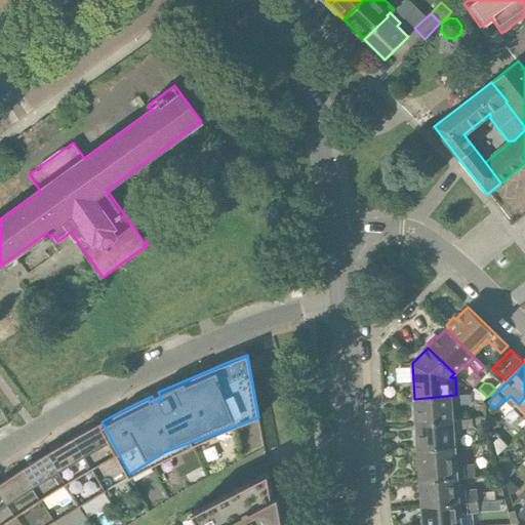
[(456,395),(414,399),(416,423),(453,421),(452,407),(457,407),(457,404),(472,403),(471,394),(456,395)]
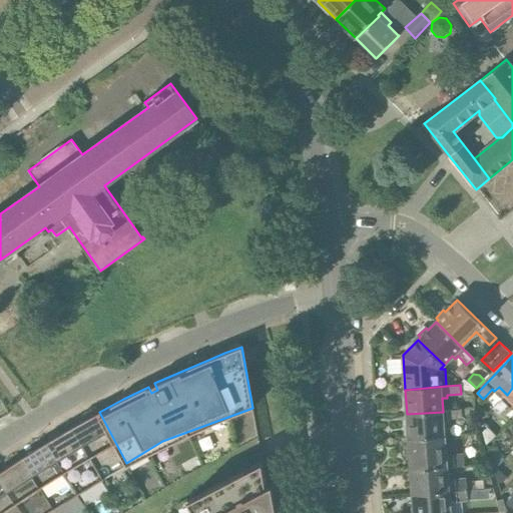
[(512,388),(507,395),(493,409),(498,414),(508,405),(510,407),(512,404),(512,388)]
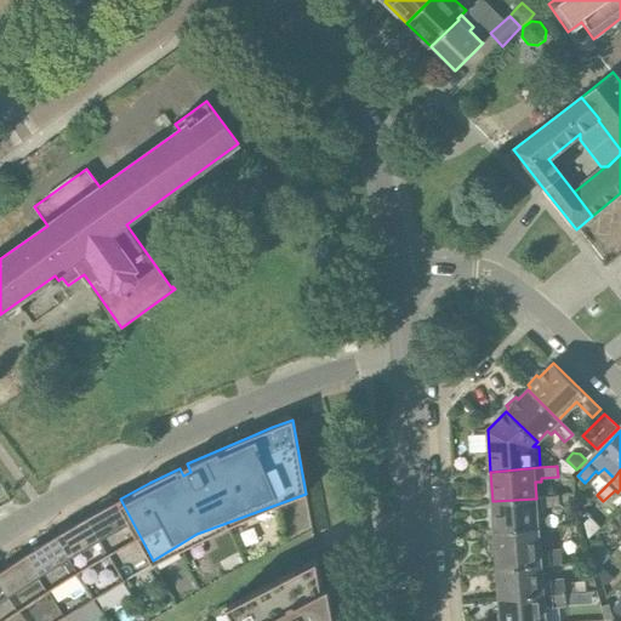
[(536,499),(493,501),(495,531),(539,529),(537,513),(543,512),(543,508),(560,507),(559,506),(569,506),(568,496),(536,499)]
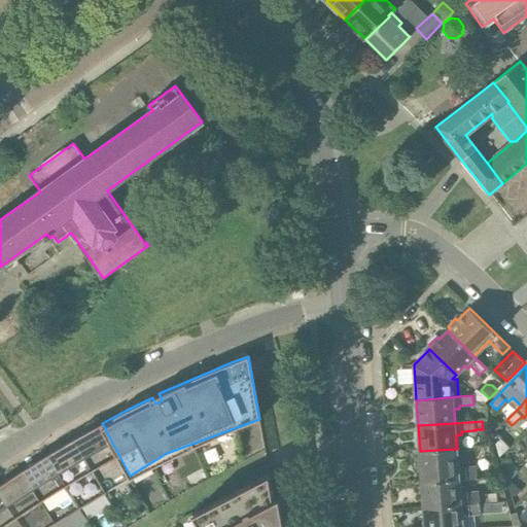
[(130,476),(102,423),(88,431),(75,437),(105,492),(130,476)]
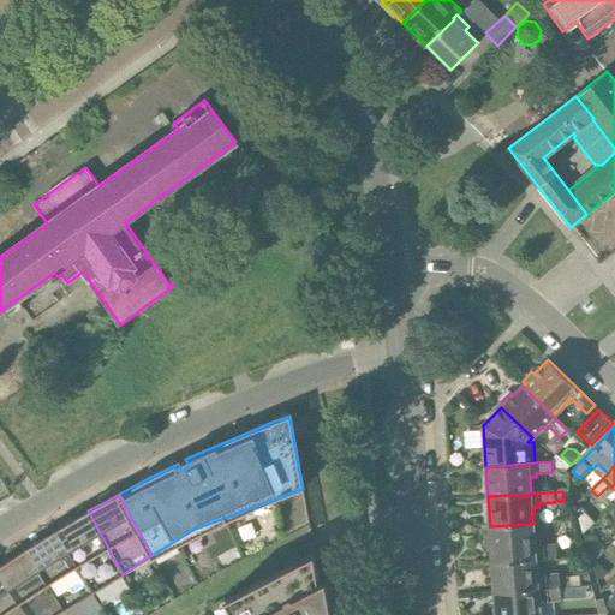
[(123,574),(88,511),(71,521),(58,529),(94,592),(112,580),(123,574)]
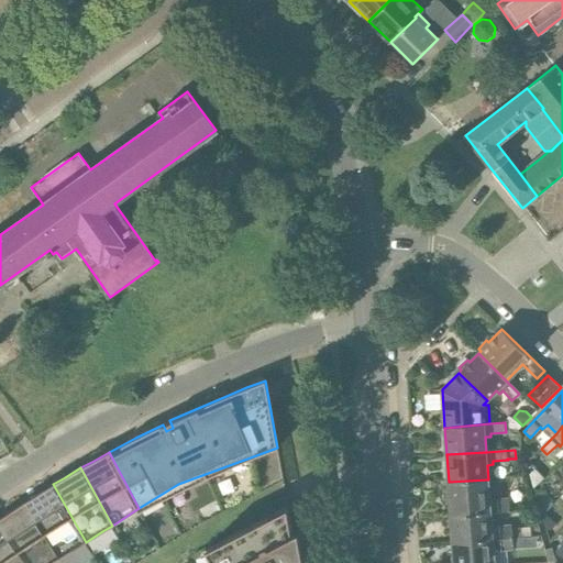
[(488,479),(449,482),(451,516),(490,512),(511,511),(510,499),(489,500),(488,479)]
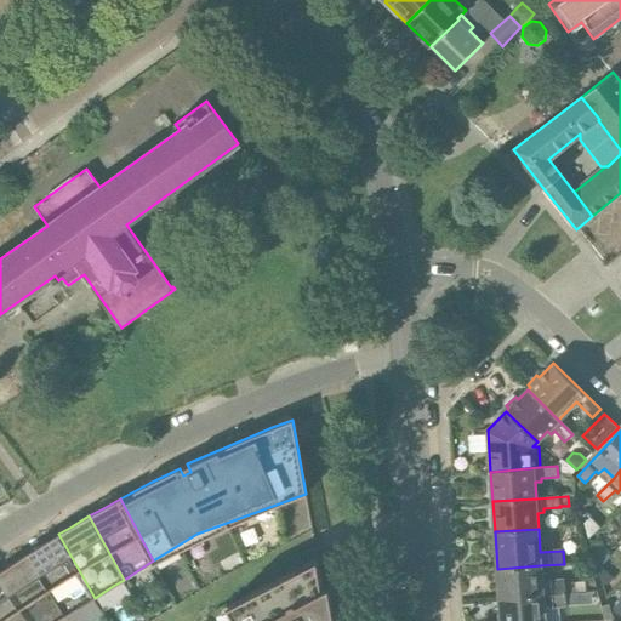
[(27,553),(64,616),(95,598),(58,534),(40,546),(27,553)]
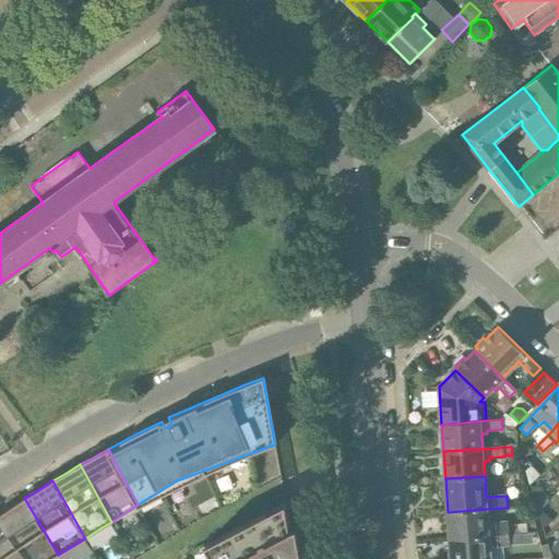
[(537,513),(549,502),(539,489),(531,495),(537,513)]
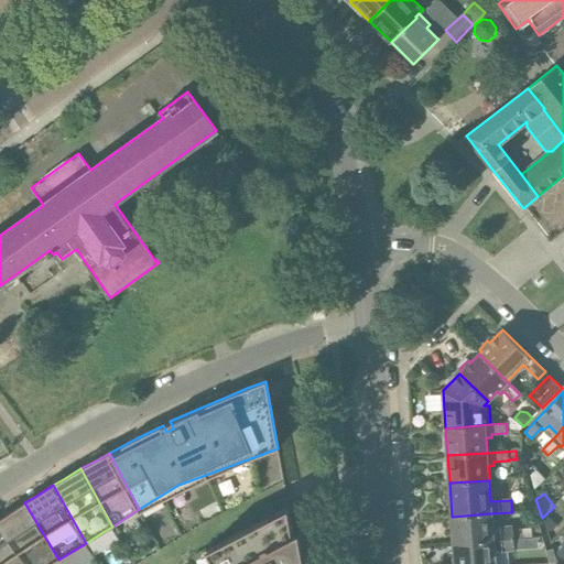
[(0,518),(0,525),(24,563),(52,563),(58,560),(24,502),(9,513),(0,518)]
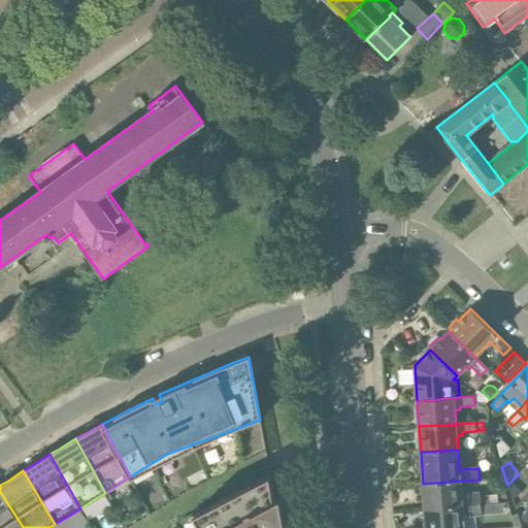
[(274,500),(270,474),(194,515),(196,518),(200,515),(207,527),(286,527),(282,500),(281,497),(274,500)]
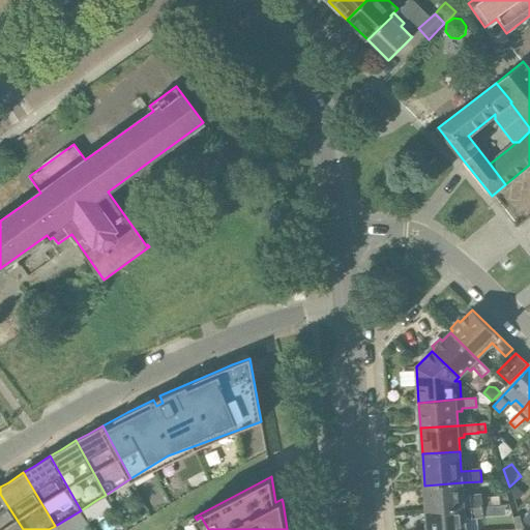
[(462,482),(424,486),(427,510),(483,506),(482,495),(463,496),(462,482)]
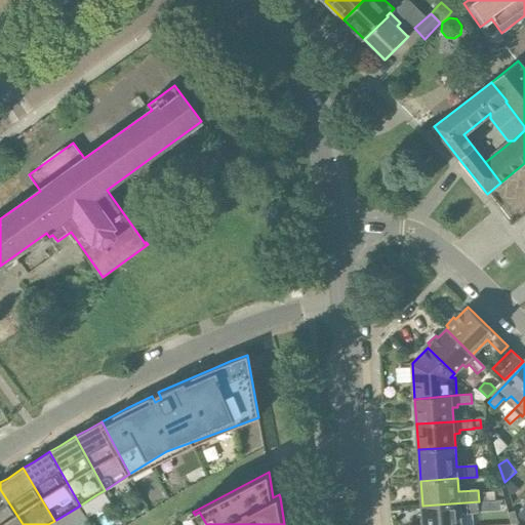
[(520,489),(509,479),(506,481),(511,496),(520,489)]
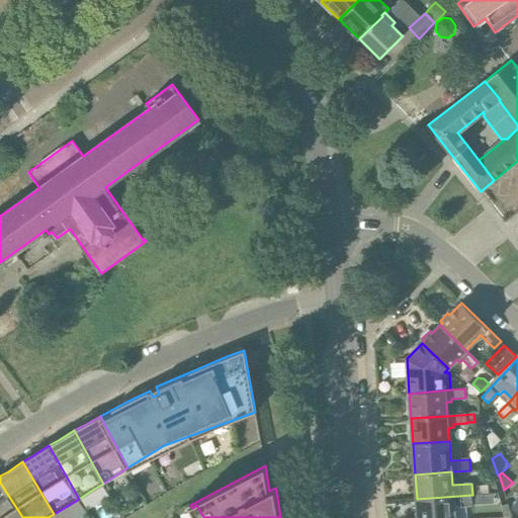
[(0,517),(22,517),(0,483),(0,517)]
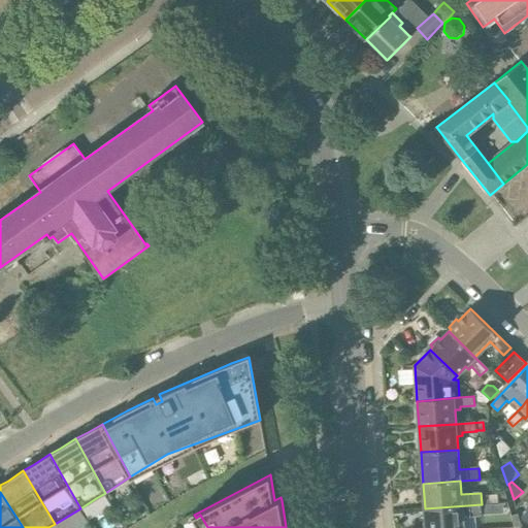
[(490,494),(491,504),(498,503),(498,493),(490,494)]
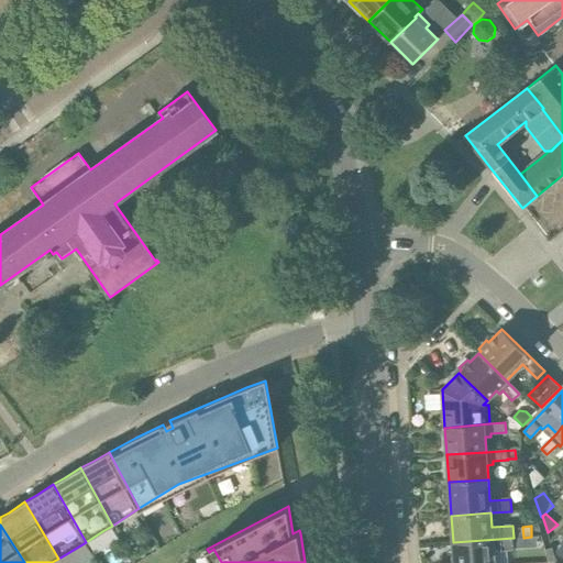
[(514,538),(453,542),(454,562),(494,562),(494,552),(515,551),(514,538)]
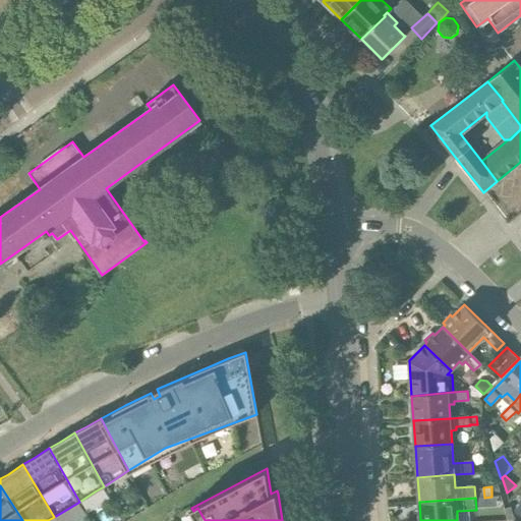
[(486,498),(476,499),(476,508),(486,507),(486,498)]
